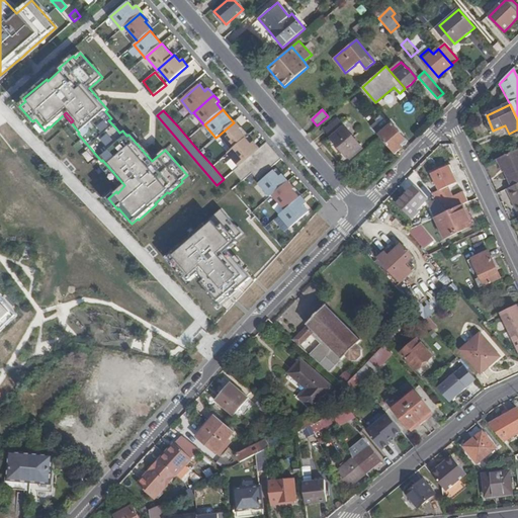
[(122,131),(111,118),(108,120),(111,123),(115,127),(119,133),(122,131)]
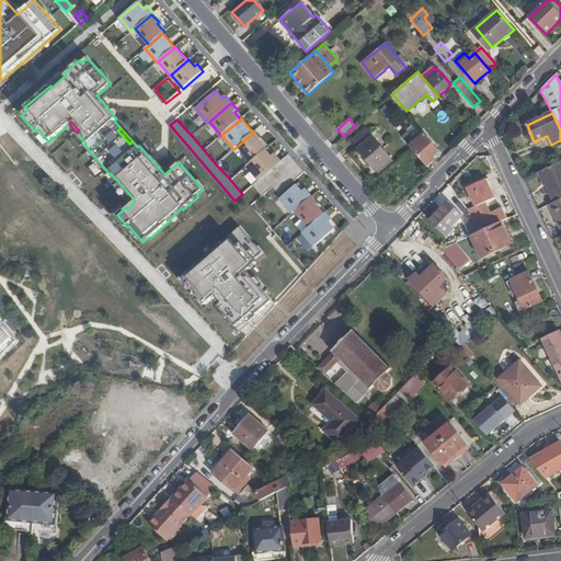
[(253,133),(238,146),(252,161),(266,149),(267,148),(263,144),(260,140),(261,139),(254,132),(253,133)]
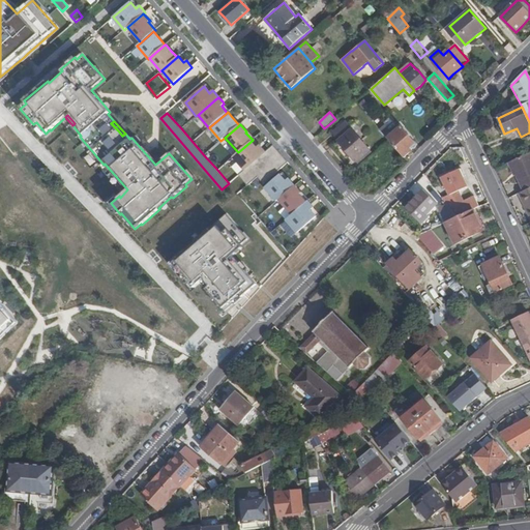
[(385,125),(380,129),(389,141),(404,157),(410,151),(417,144),(402,126),(399,129),(394,125),(389,129),(385,125)]
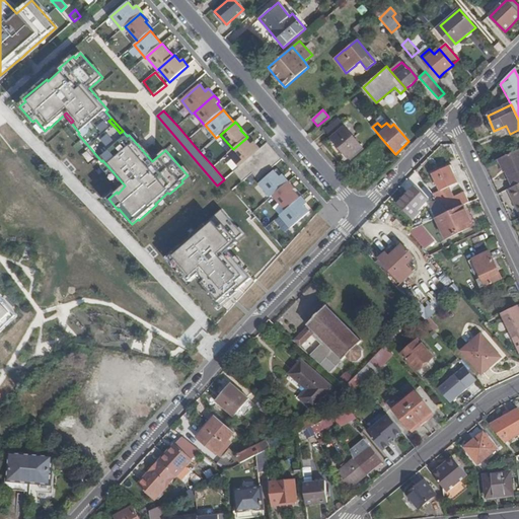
[(346,128),(331,140),(338,147),(348,159),(368,142),(361,133),(355,138),(346,128)]
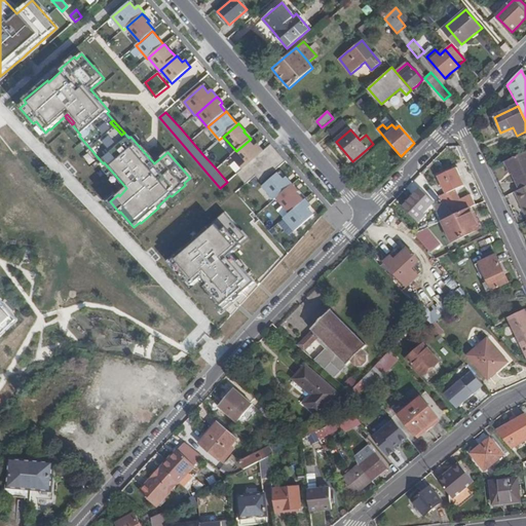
[(255,146),(250,140),(236,151),(231,155),(242,168),(261,153),(264,150),(259,146),(258,144),(255,146)]
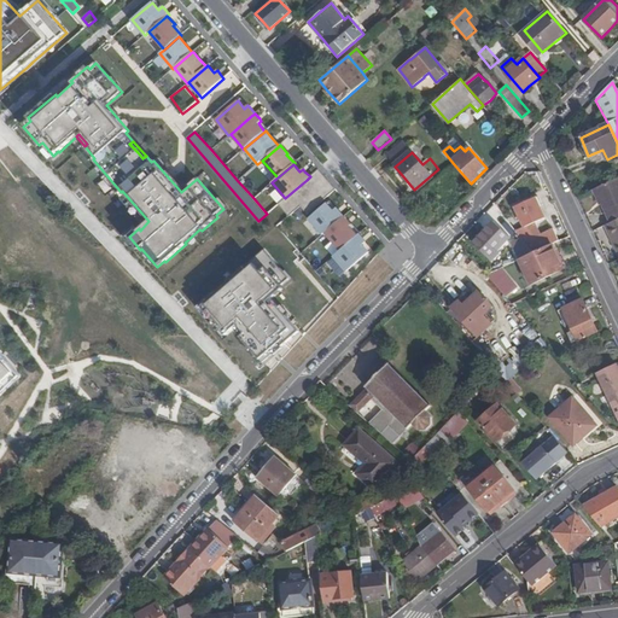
[(321,172),(319,169),(310,176),(307,180),(285,198),(279,204),(289,216),(301,207),(307,214),(336,190),(328,180),(321,172)]
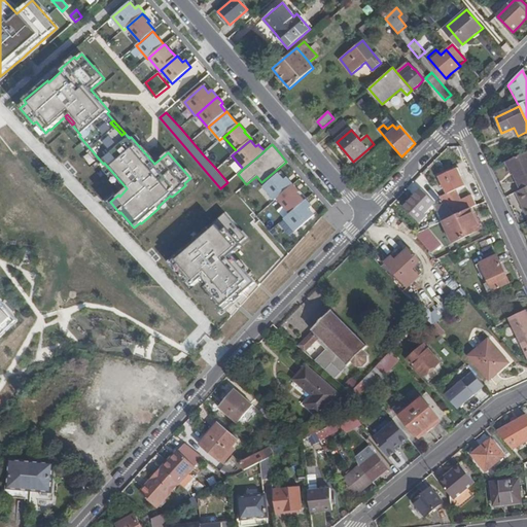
[(515,179),(521,191),(526,188),(526,152),(508,161),(515,175),(514,176),(515,179)]
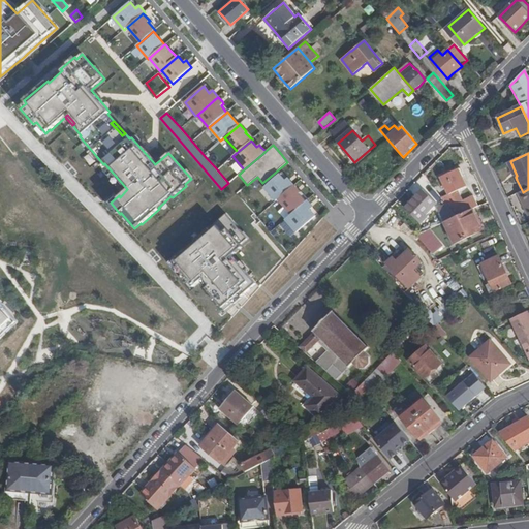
[(514,177),(516,177),(517,176),(510,161),(507,163),(514,177)]
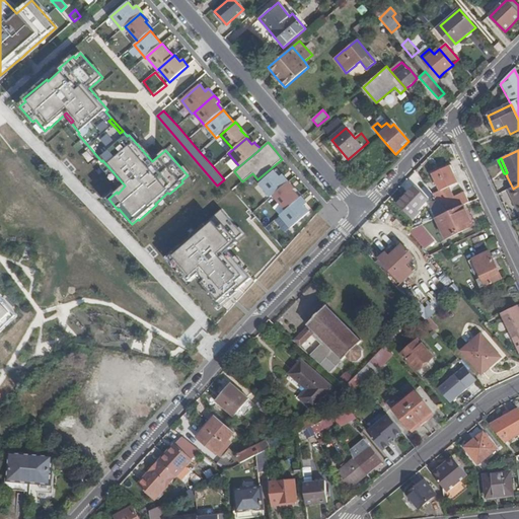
[(441,191),(432,196),(445,214),(463,205),(469,203),(464,193),(448,200),(444,191),(457,183),(453,174),(455,173),(454,170),(451,165),(432,174),(441,191)]
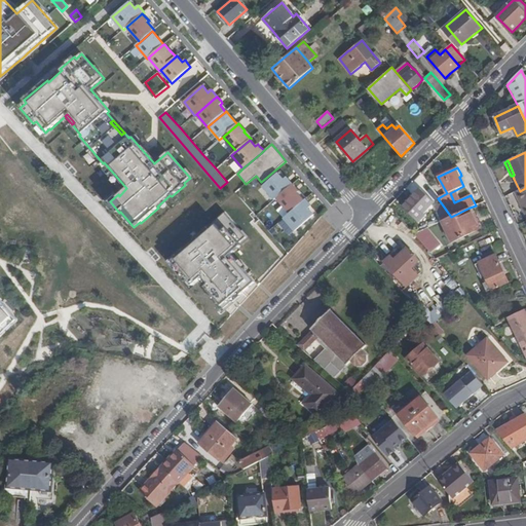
[(284,179),(278,173),(263,186),(274,199),(276,198),(290,186),(291,185),(293,184),(289,179),(287,177),(284,179)]
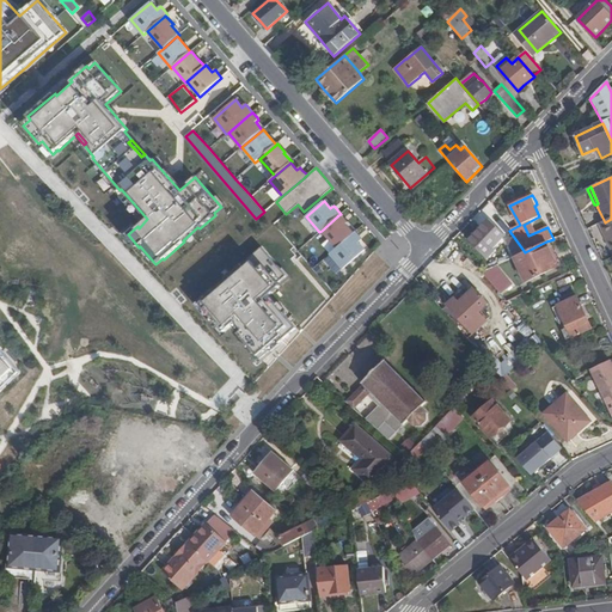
[(337,216),(322,231),(337,248),(353,234),(354,233),(347,224),(348,222),(346,219),(341,214),(338,215),(337,216)]
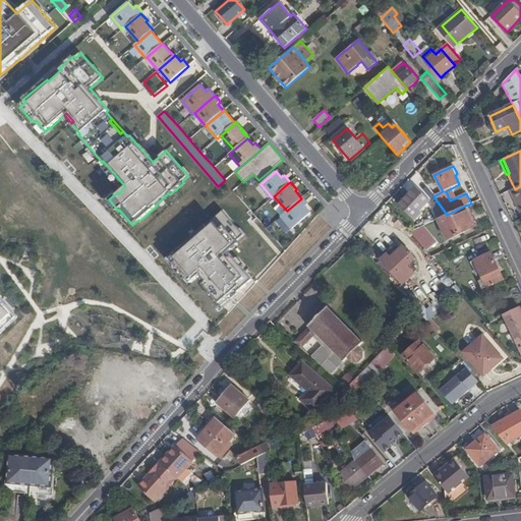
[(520,186),(515,189),(510,192),(517,206),(520,215),(520,186)]
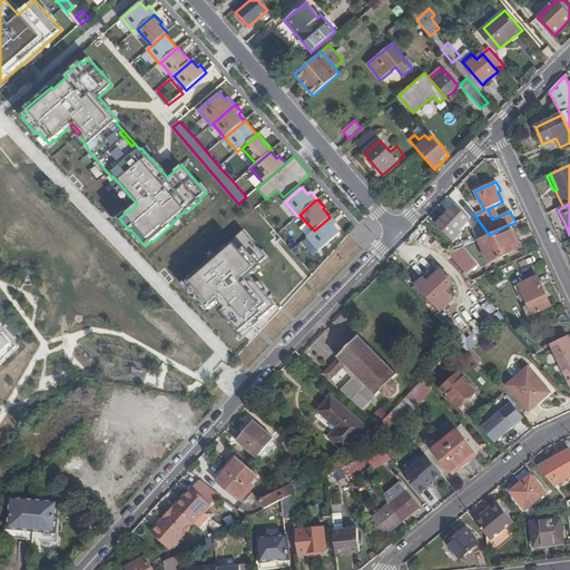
[(186,213),(184,212),(170,224),(172,225),(186,213)]
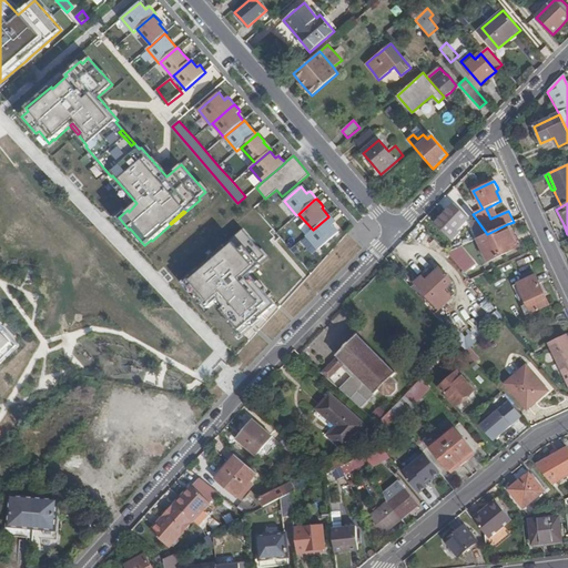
[(456,231),(467,219),(459,211),(449,221),(442,231),(452,240),(457,233),(456,231)]
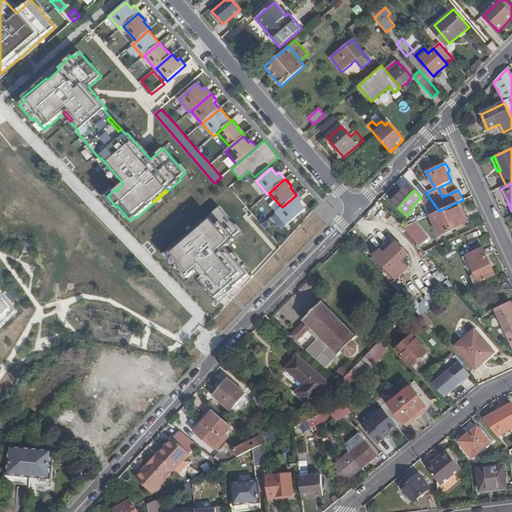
[(296,195),(295,196),(282,207),(276,212),(288,225),(306,209),(301,203),(303,200),(301,198),(298,194),(296,195)]
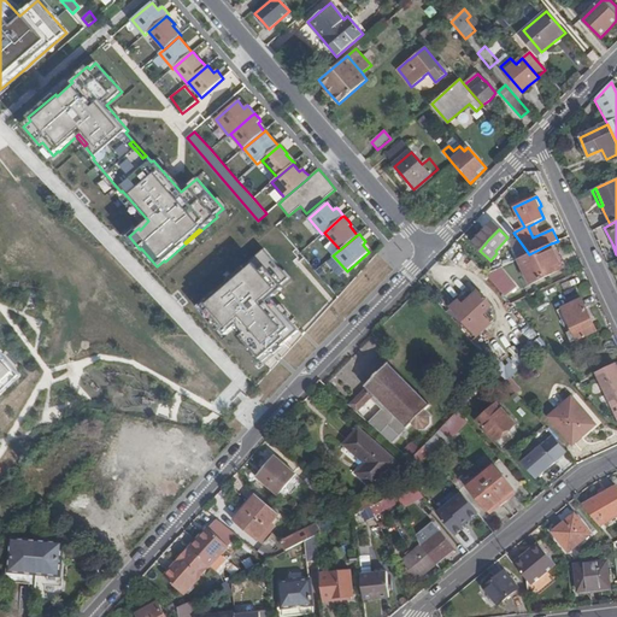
[(554,252),(551,244),(529,254),(518,259),(530,285),(563,269),(554,252)]
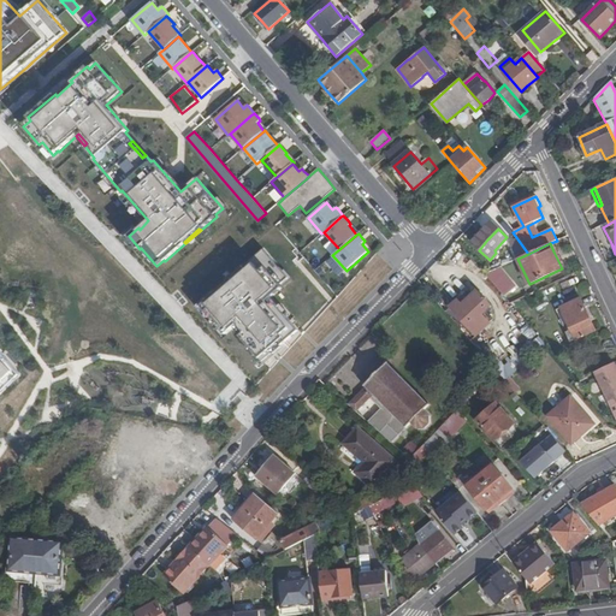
[(276,262),(264,249),(243,266),(226,280),(227,283),(218,291),(215,290),(215,289),(196,307),(217,330),(220,327),(226,335),(235,326),(237,324),(244,332),(242,335),(241,336),(262,362),(273,353),(274,354),(278,350),(283,347),(282,345),(298,331),(271,298),(283,286),(282,284),(289,278),(279,267),(277,270),(272,265),(276,262)]
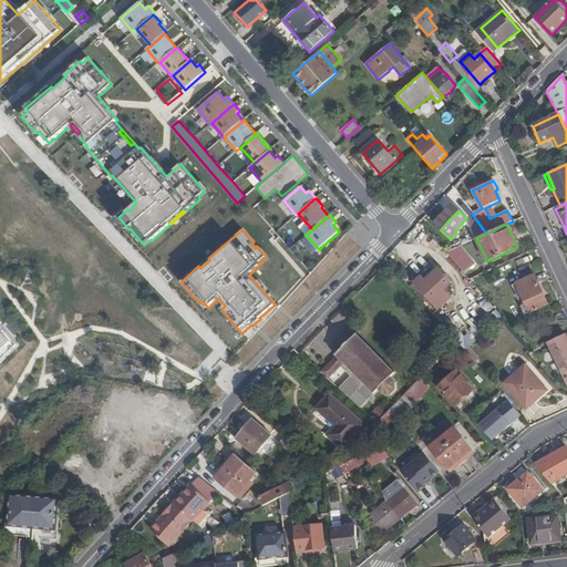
[(305,247),(316,259),(322,253),(306,236),(295,247),(299,251),(305,247)]
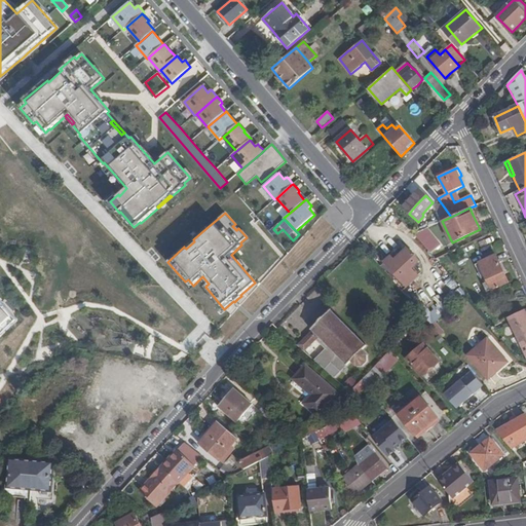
[(435,242),(422,230),(413,234),(426,249),(435,242)]
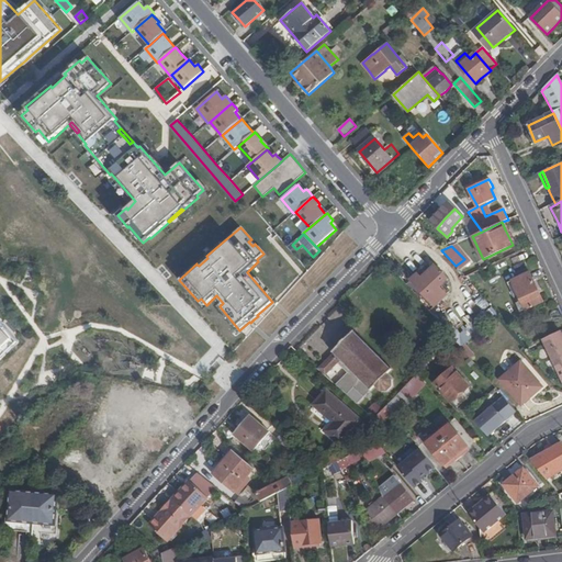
[(208,258),(206,256),(197,265),(199,266),(208,258)]
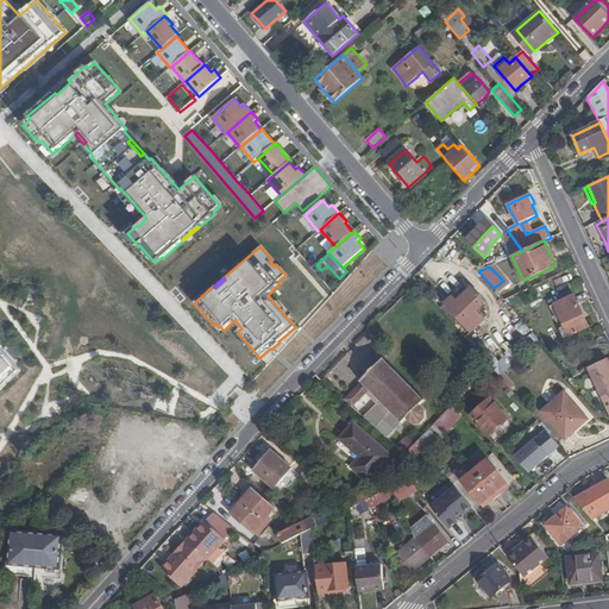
[(459,299),(444,313),(469,343),(482,330),(471,316),(485,303),(471,287),(459,299)]
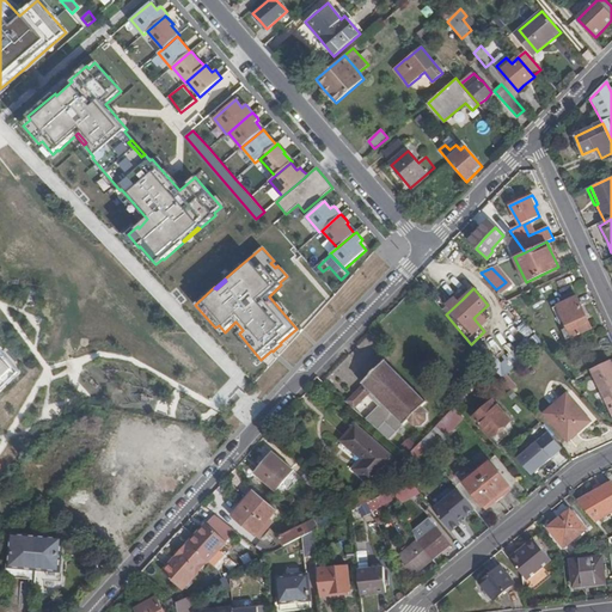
[(581,305),(579,298),(555,308),(558,317),(563,314),(571,334),(567,336),(568,341),(593,329),(581,305)]
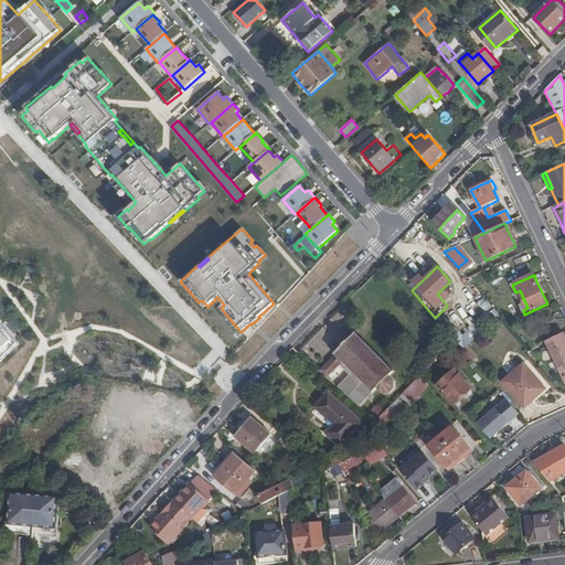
[(224,305),(217,297),(215,299),(222,307),(224,305)]
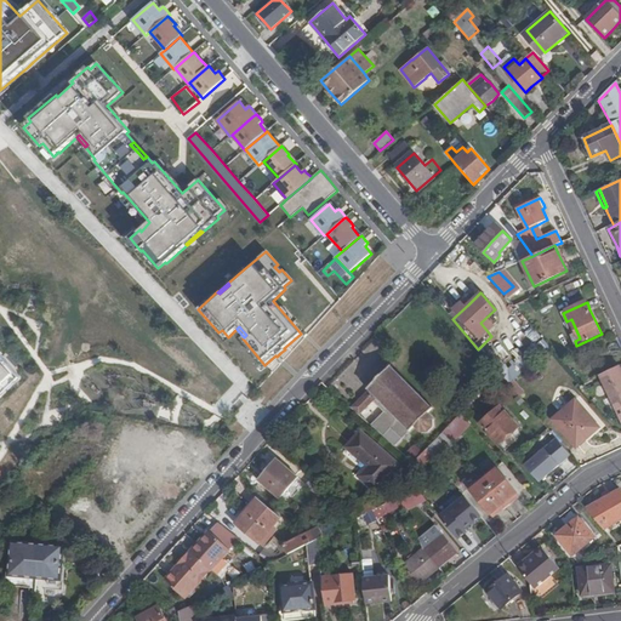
[(527,334),(535,343),(542,336),(534,328),(527,334)]
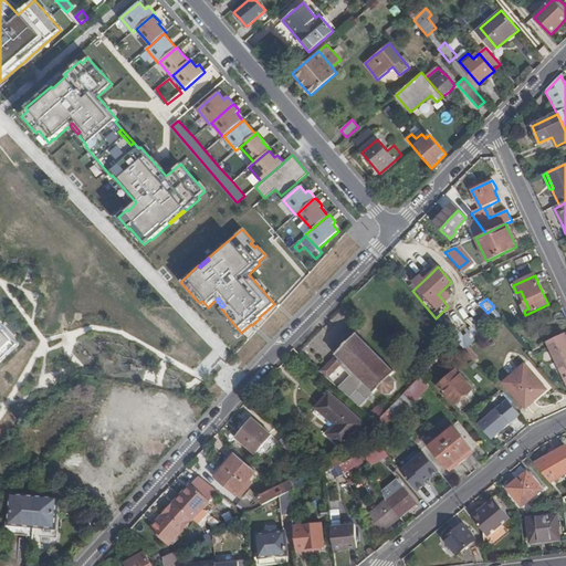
[(0,363),(19,345),(0,322),(0,363)]
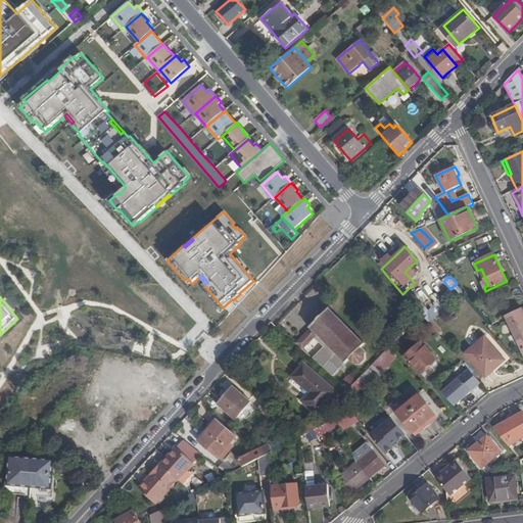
[(315,322),(315,323),(313,325),(310,328),(312,330),(297,345),(303,351),(314,340),(323,348),(313,359),(332,377),(349,360),(354,364),(357,363),(358,364),(360,364),(365,359),(365,352),(361,348),(365,343),(329,307),(317,320),(315,322)]
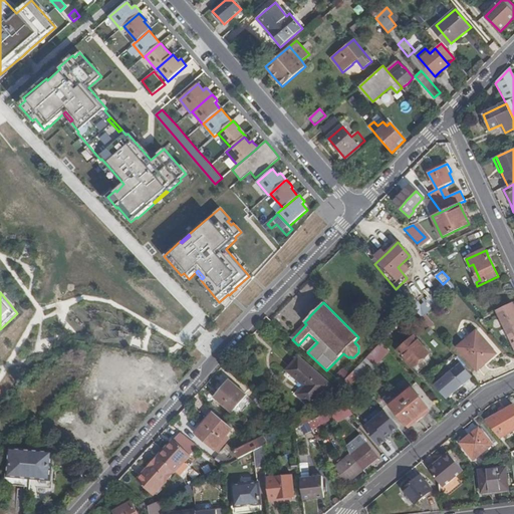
[(513,308),(512,303),(496,311),(513,347),(513,308)]
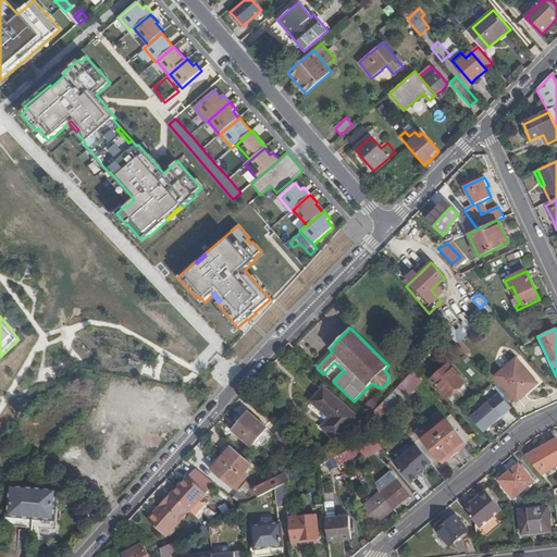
[(417,375),(452,339),(448,335),(429,356),(413,372),(417,375)]
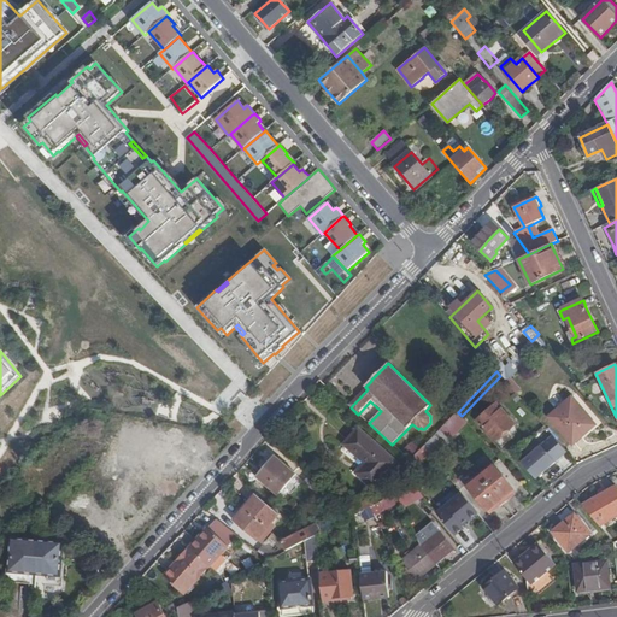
[(597,427),(573,398),(548,419),(573,447),(586,436),(597,427)]
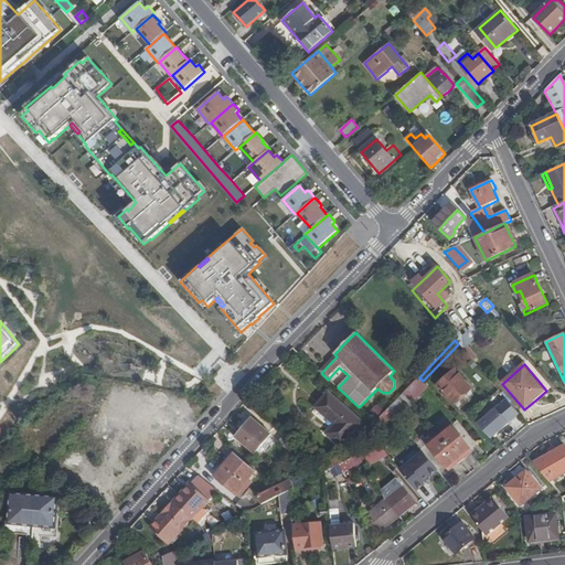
[(455,371),(437,386),(459,412),(462,409),(471,402),(466,395),(472,390),(455,371)]
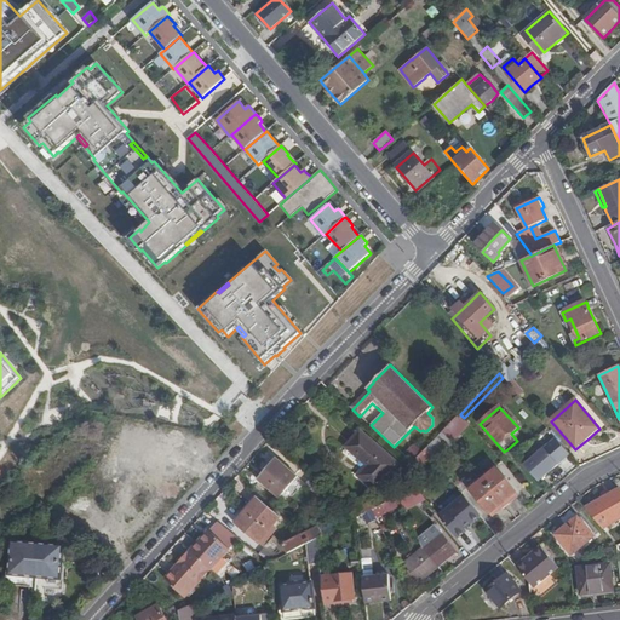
[(454,442),(471,426),(464,418),(460,414),(455,418),(443,431),(454,442)]
